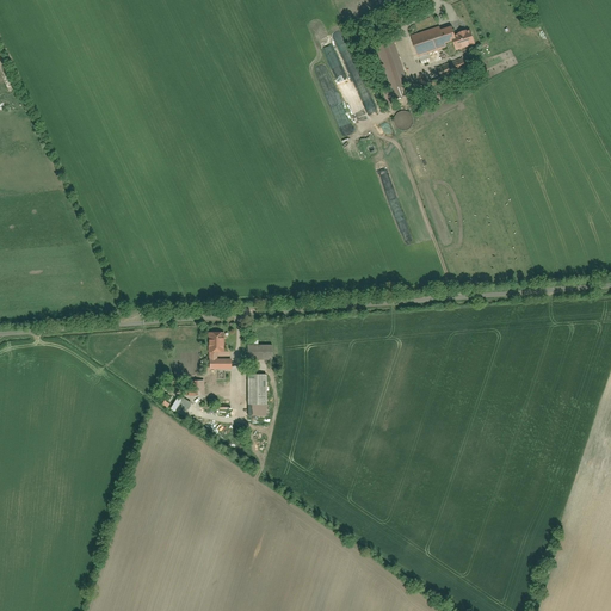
[(407,32),(414,57),(445,49),(444,44),(452,42),(455,51),(475,45),(470,30),(454,35),(450,26),(440,29),(439,23),(407,32)]
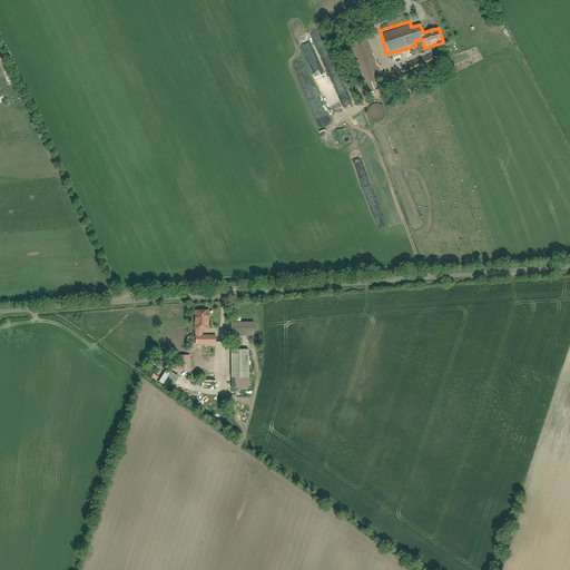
[(350,45),(361,82),(377,78),(366,40),(350,45)]
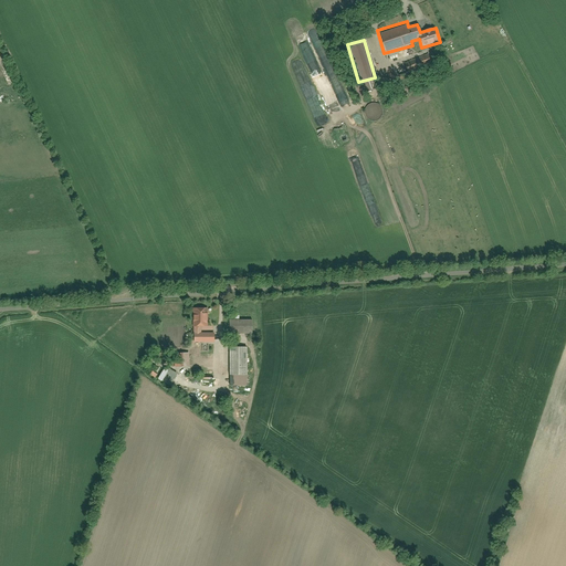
[(428,53),(405,62),(408,72),(432,63),(428,53)]
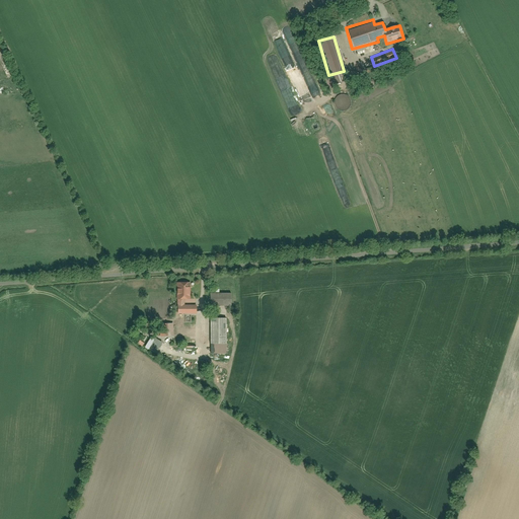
[(352,101),(351,98),(349,96),(346,95),(343,94),(341,94),(338,96),(336,97),(335,100),(334,102),(335,105),(336,107),(338,109),(340,112),(343,112),(346,112),(349,109),(351,107),(352,104),(352,101)]
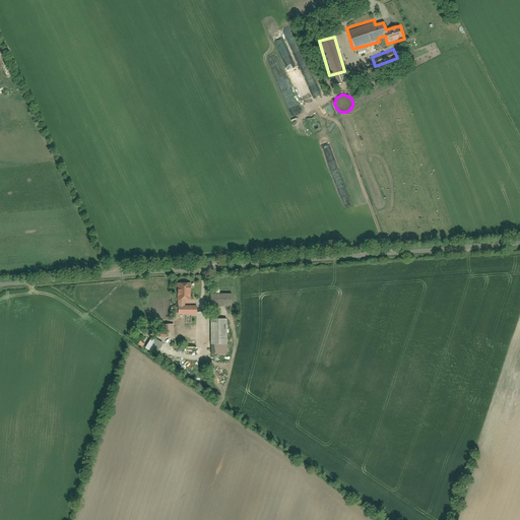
[(190,281),(176,281),(176,314),(195,314),(195,307),(184,306),(184,302),(190,302),(190,281)]
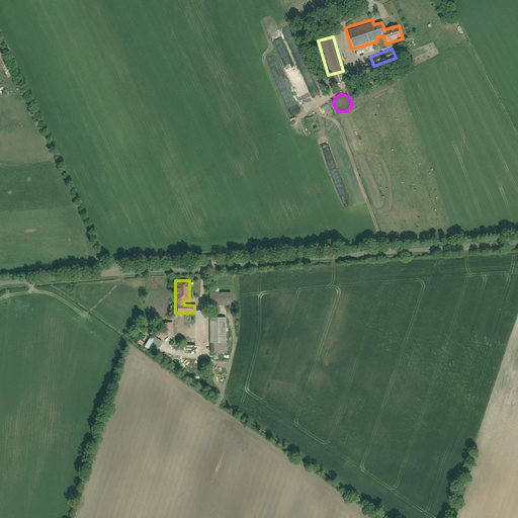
[(207,291),(206,306),(229,307),(230,294),(218,293),(218,289),(211,289),(211,291),(207,291)]
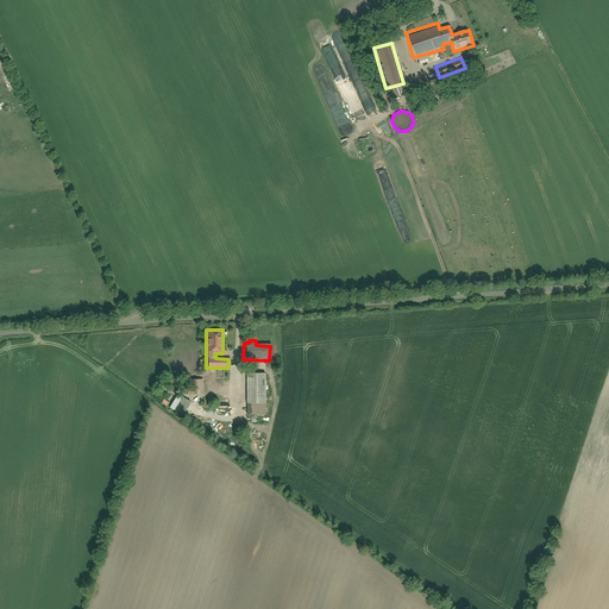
[(263,375),(244,375),(244,416),(263,416),(263,375)]
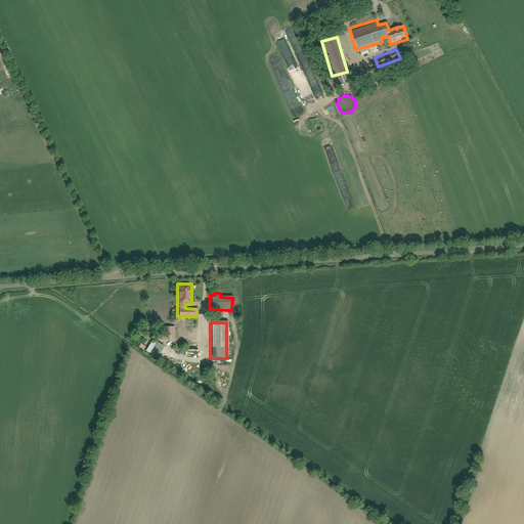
[(159,356),(165,345),(158,341),(150,352),(159,356)]
